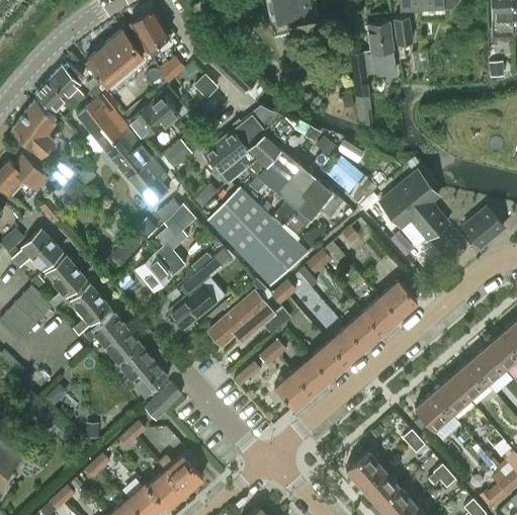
[(292,19),(318,14),(314,0),(267,0),(275,34),(294,30),(292,19)]
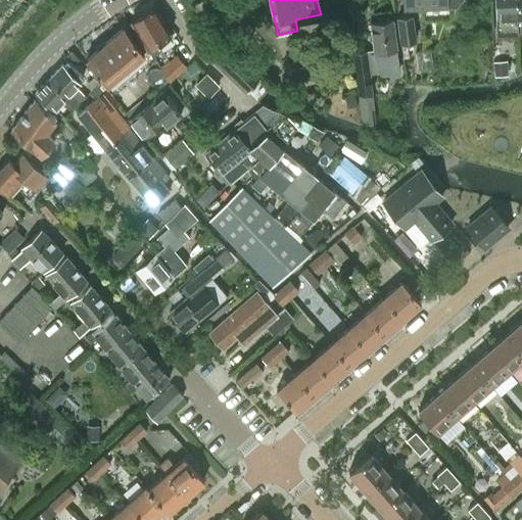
[(497,37),(519,36),(517,0),(495,0),(496,19),(497,37)]
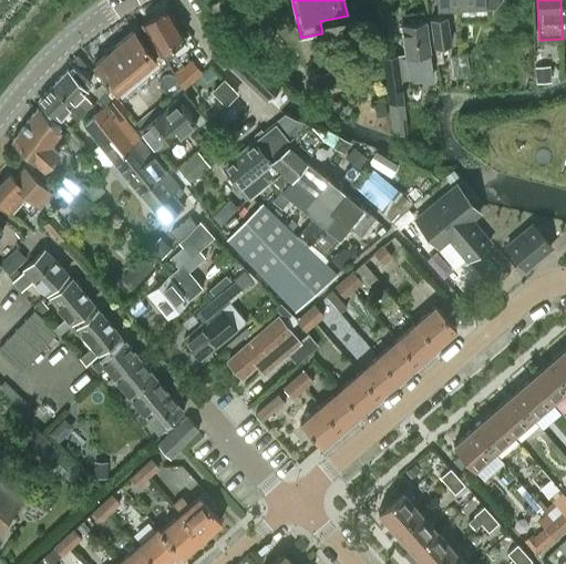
[(177,43),(184,39),(166,10),(142,24),(164,60),(181,49),(177,43)]
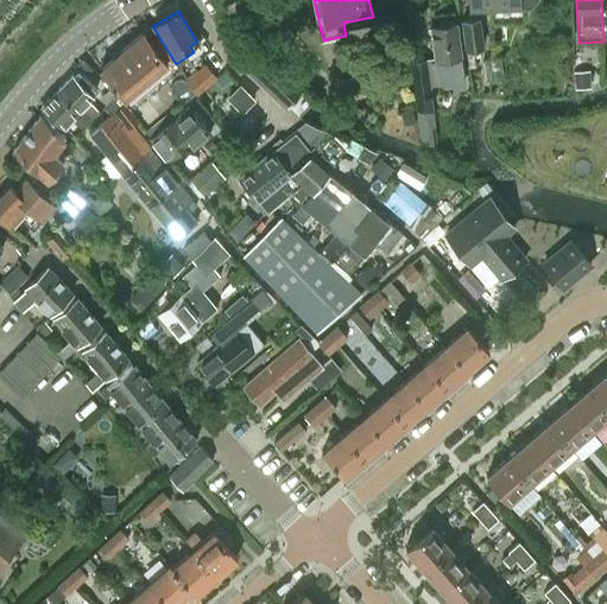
[(467,51),(484,49),(479,20),(462,23),(467,51)]
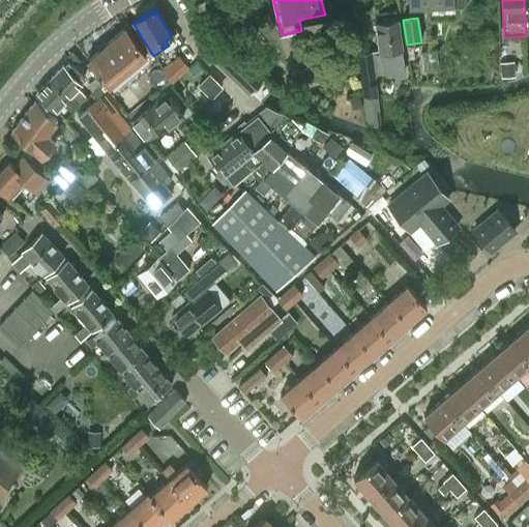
[(402,51),(403,51),(399,21),(376,24),(380,54),(373,55),(373,53),(359,55),(364,97),(378,96),(375,76),(405,71),(402,51)]
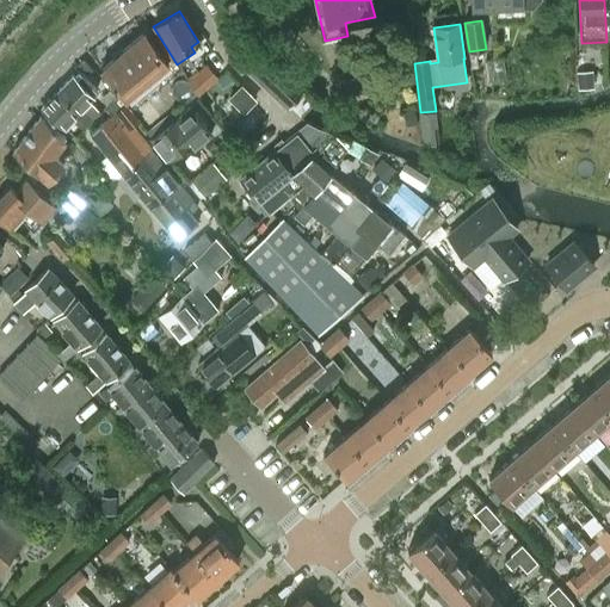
[(124,98),(145,81),(168,62),(145,33),(100,69),(124,98)]
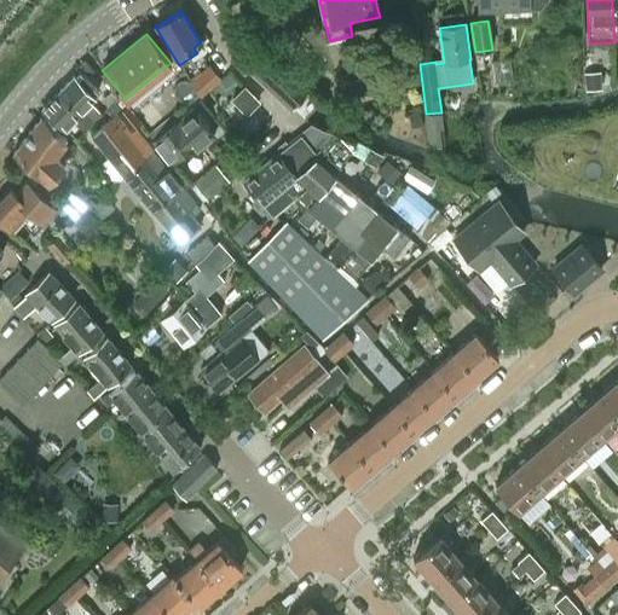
[(258,45),(260,44),(256,40),(237,61),(241,64),(242,62),(292,110),(309,92),(258,45)]
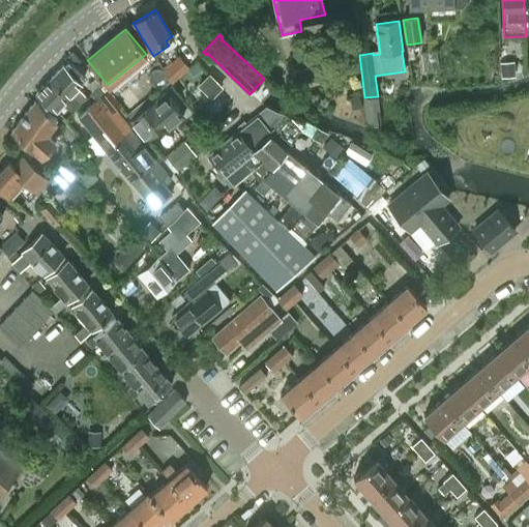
[(171,83),(188,69),(179,58),(162,71),(171,83)]
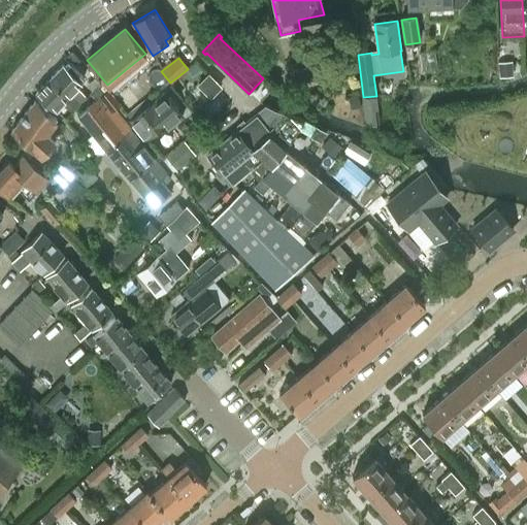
[(67,63),(50,80),(56,86),(54,88),(66,99),(68,97),(78,108),(87,100),(75,89),(84,80),(80,76),(67,63)]
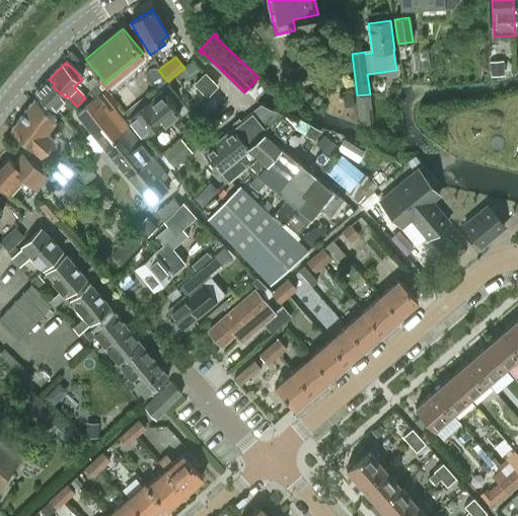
[(503,63),(491,64),(492,78),(504,77),(503,63)]
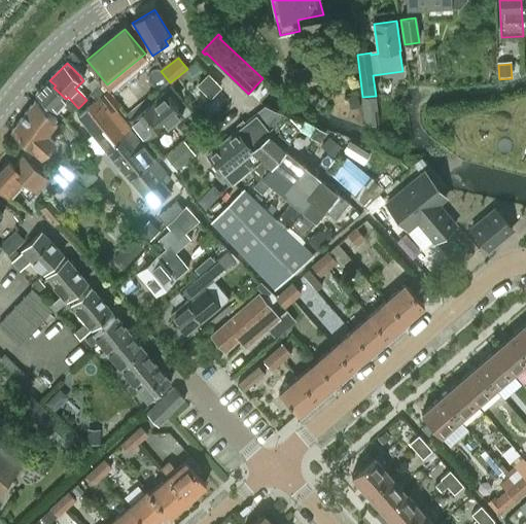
[(294,83),(331,76),(328,65),(292,72),(294,83)]
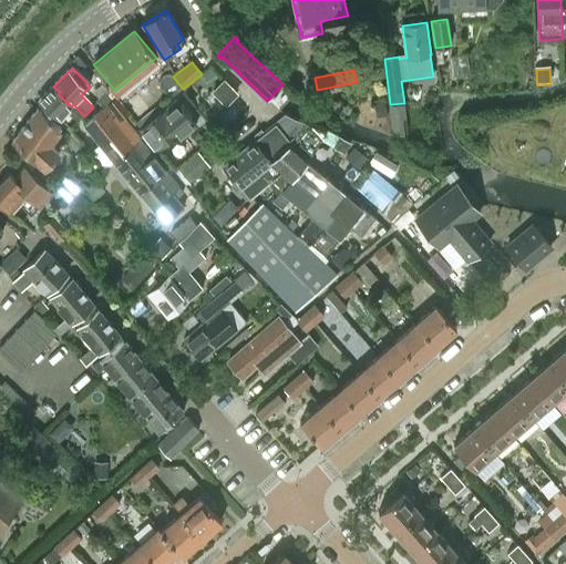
[(223,81),(211,93),(225,108),(227,105),(237,94),(225,82),(223,80),(223,81)]
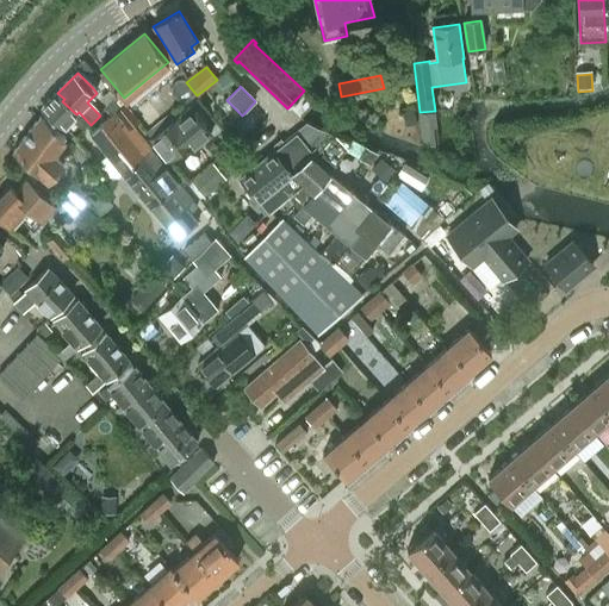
[(57,93),(42,110),(62,129),(68,123),(84,131),(91,125),(79,112),(76,114),(62,101),(64,99),(57,93)]
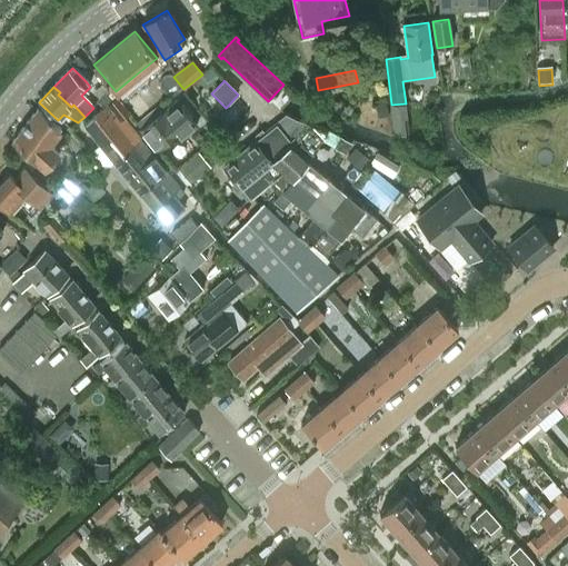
[(129,117),(116,101),(110,93),(99,103),(105,111),(86,127),(103,150),(117,166),(142,144),(129,128),(128,127),(127,129),(122,122),(129,117)]
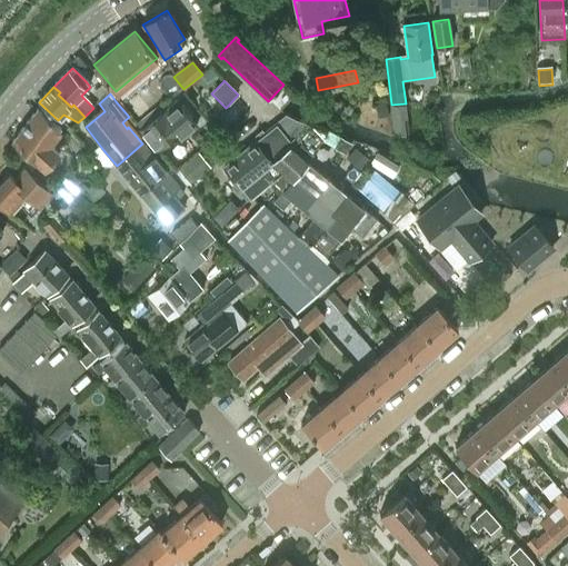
[(386,101),(377,103),(379,118),(388,117),(386,101)]
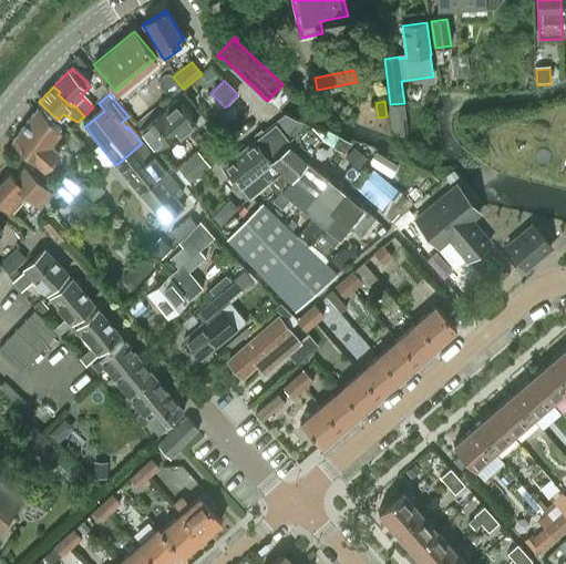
[(162,105),(146,119),(136,126),(141,132),(156,152),(176,135),(181,141),(197,127),(176,103),(166,111),(162,105)]
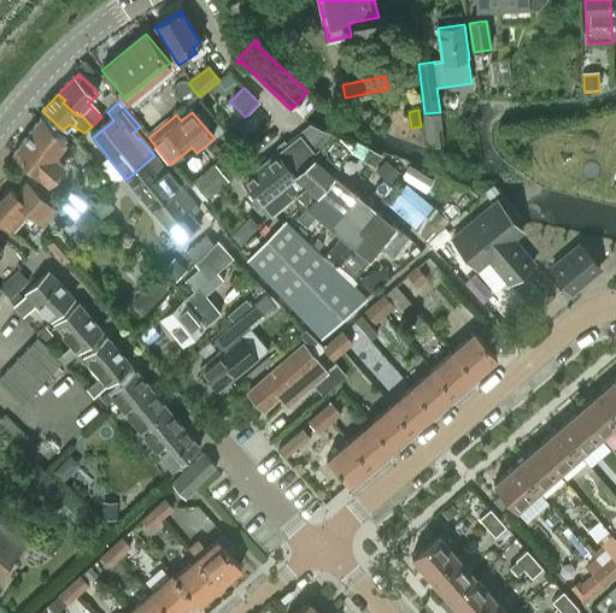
[(53,157),(66,141),(40,119),(13,154),(48,183),(63,165),(53,157)]
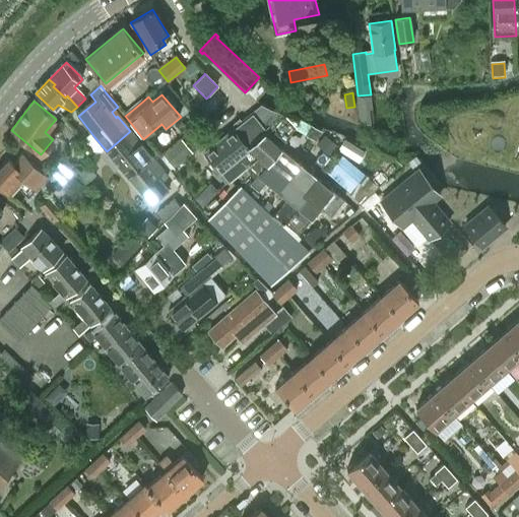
[(370,109),(360,111),(363,125),(372,124),(370,109)]
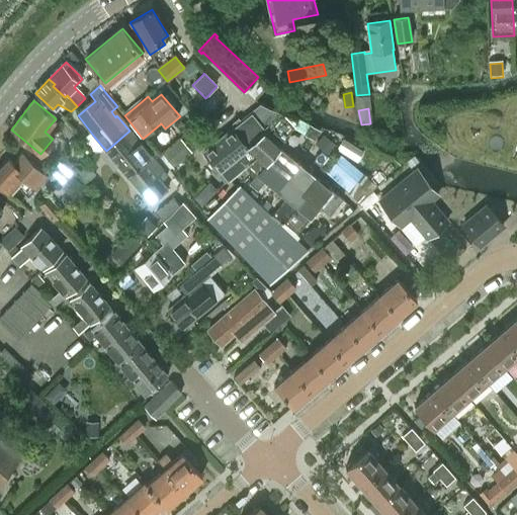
[(264,135),(266,133),(252,115),(205,154),(228,181),(248,165),(252,161),(248,148),(264,135)]
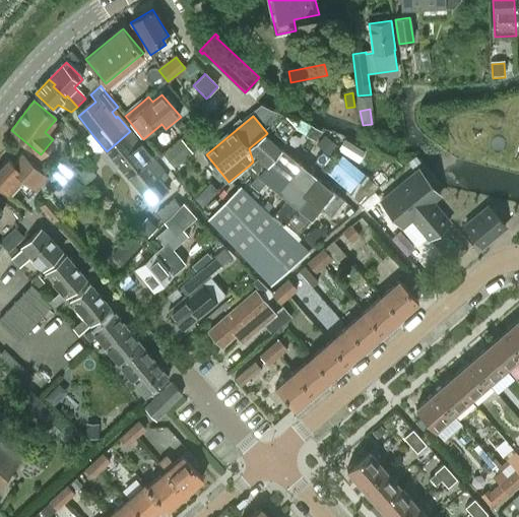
[(312,127),(306,137),(317,143),(322,133),(312,127)]
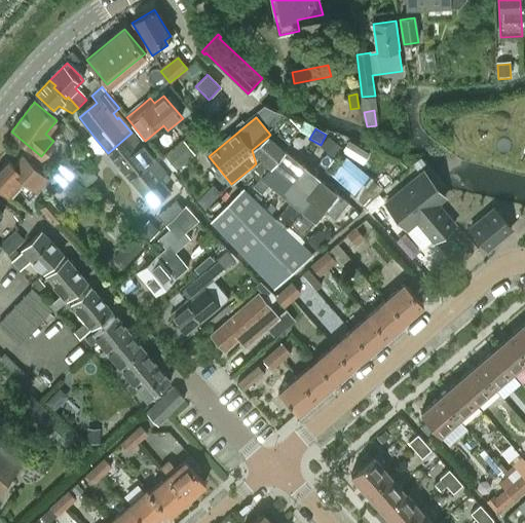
[(132,182),(155,161),(143,147),(132,133),(108,153),(119,166),(132,182)]
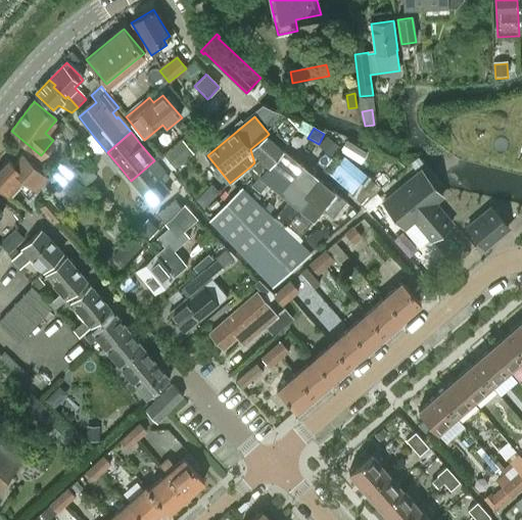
[(277,141),(274,142),(267,136),(250,149),(254,162),(250,167),(262,175),(270,168),(284,151),(281,148),(281,144),(277,141)]
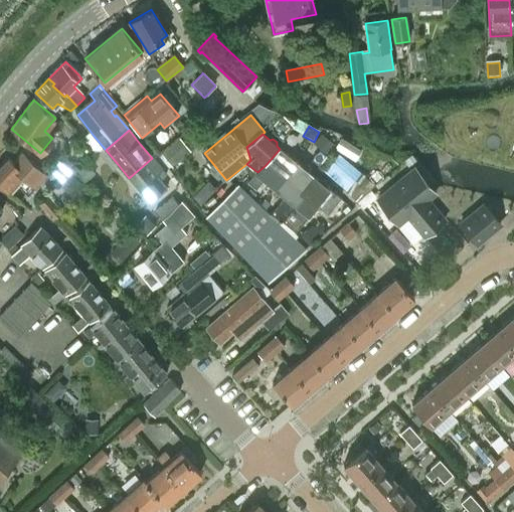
[(328,156),(335,147),(322,136),(315,145),(328,156)]
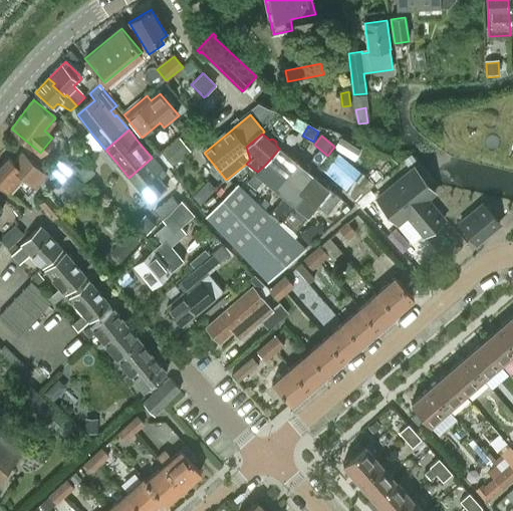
[(191,153),(181,141),(179,139),(161,154),(175,171),(184,163),(182,161),(191,153)]
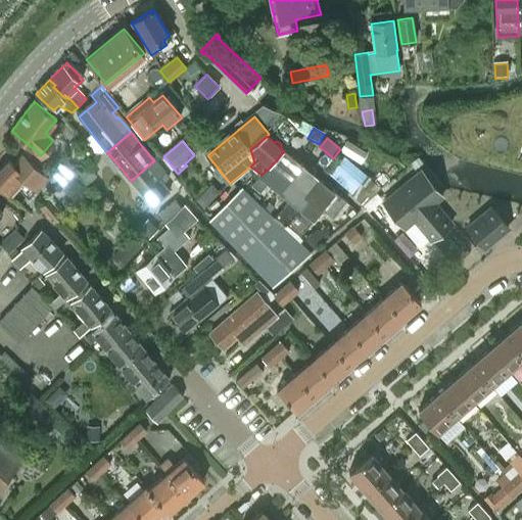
[(347,142),(340,152),(361,166),(368,154),(347,142)]
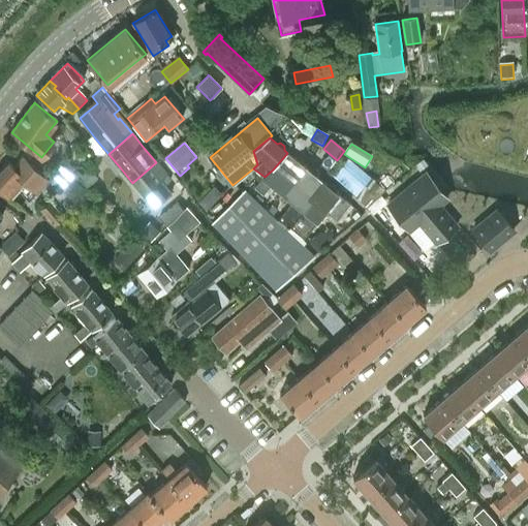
[(300,160),(296,160),(287,153),(273,169),(265,177),(273,183),(271,185),(284,195),(307,168),(304,166),(303,162),(300,160)]
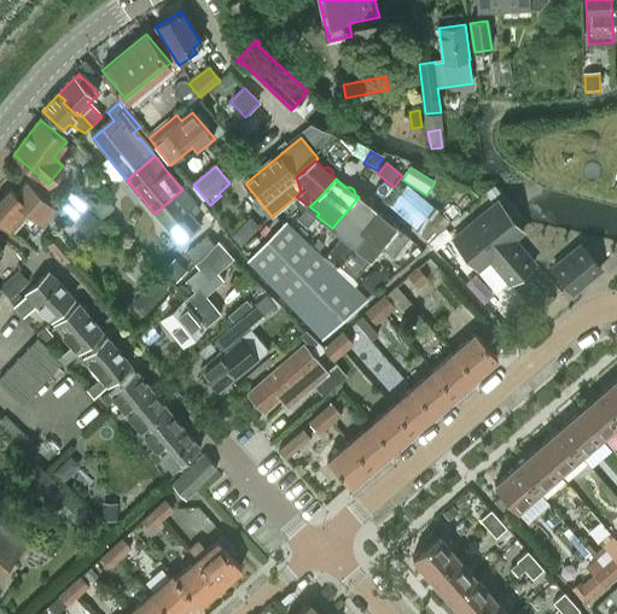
[(495,188),(485,196),(492,202),(500,194),(495,188)]
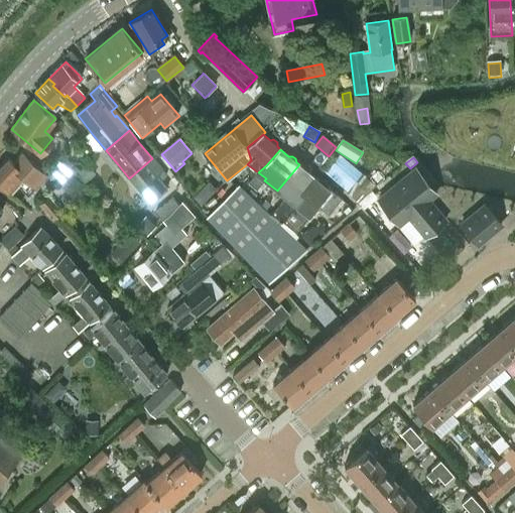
[(167,176),(163,171),(152,158),(129,178),(151,205),(168,190),(160,181),(167,176)]
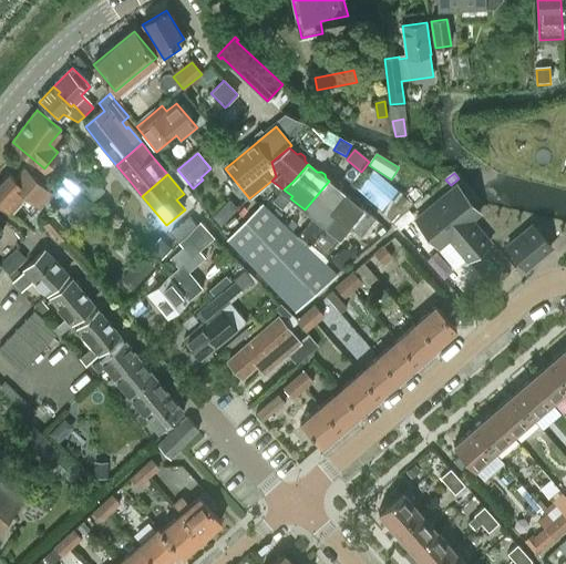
[(41,206),(51,195),(30,176),(20,186),(9,176),(0,185),(0,206),(8,214),(18,203),(31,215),(40,205),(41,206)]
